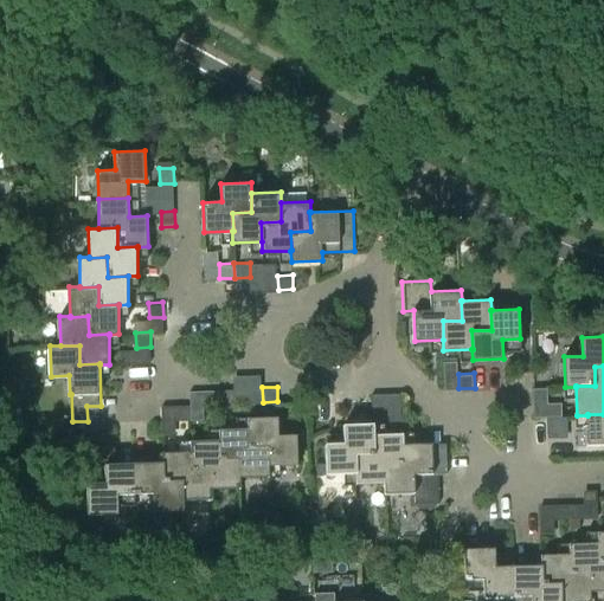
[(534,387),(534,402),(550,401),(548,387),(534,387)]
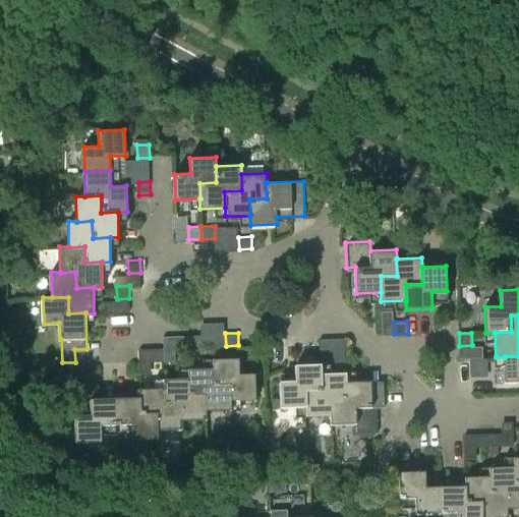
[(188,347),(188,334),(175,335),(175,347),(188,347)]
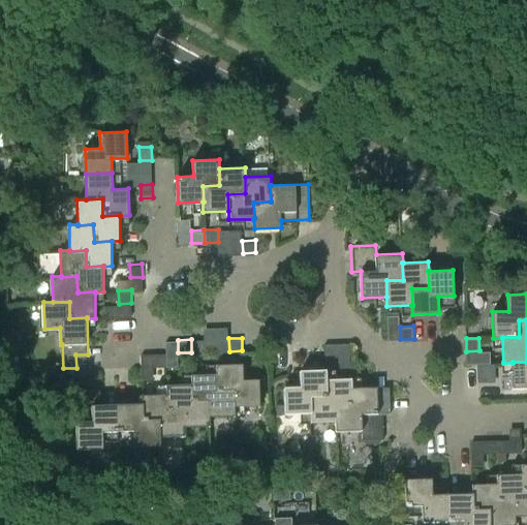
[(205,339),(191,339),(191,352),(205,351),(205,339)]
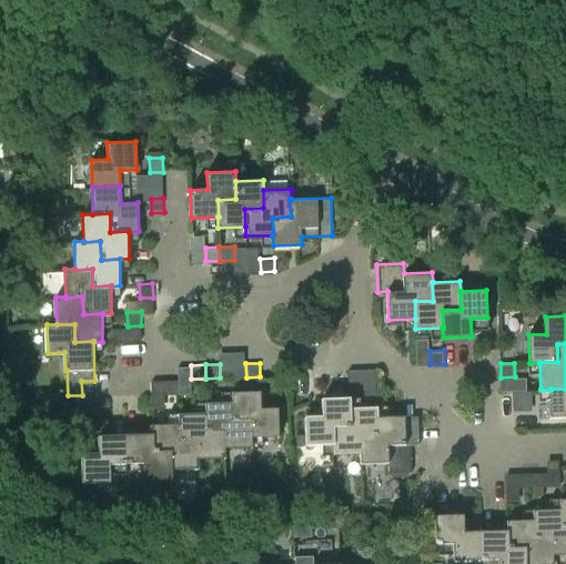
[(349,369),(350,382),(364,382),(364,368),(349,369)]
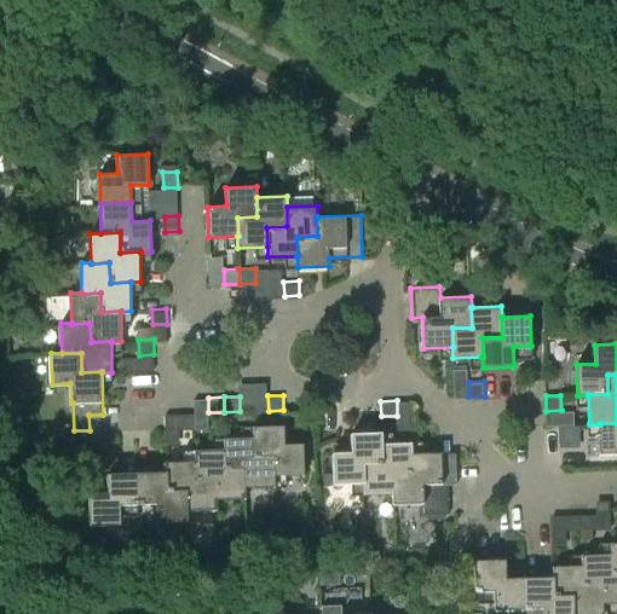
[(179,412),(180,428),(195,427),(195,412),(179,412)]
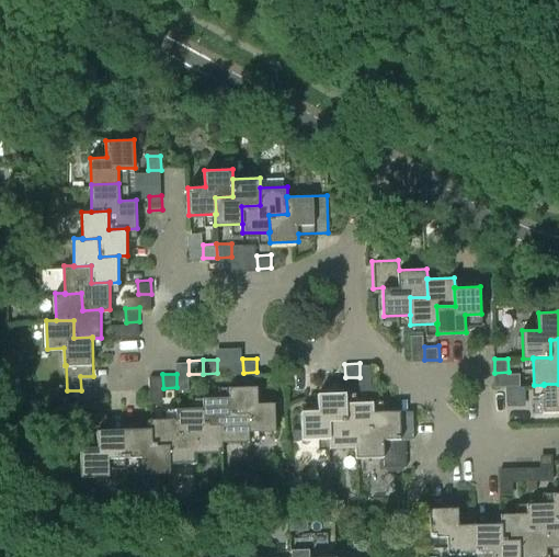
[(508,385),(508,400),(527,399),(527,384),(508,385)]
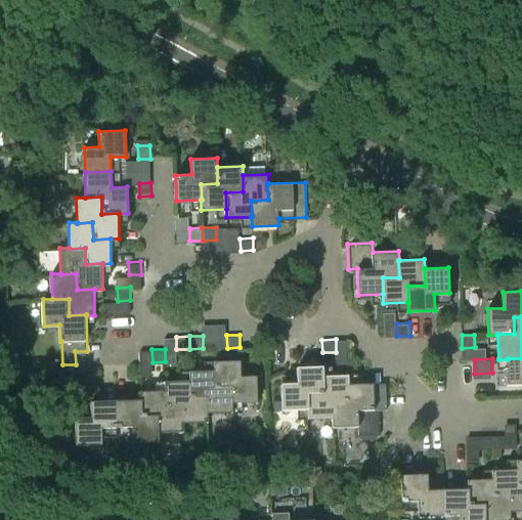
[(521,358),(508,358),(508,359),(509,384),(521,383),(521,358)]
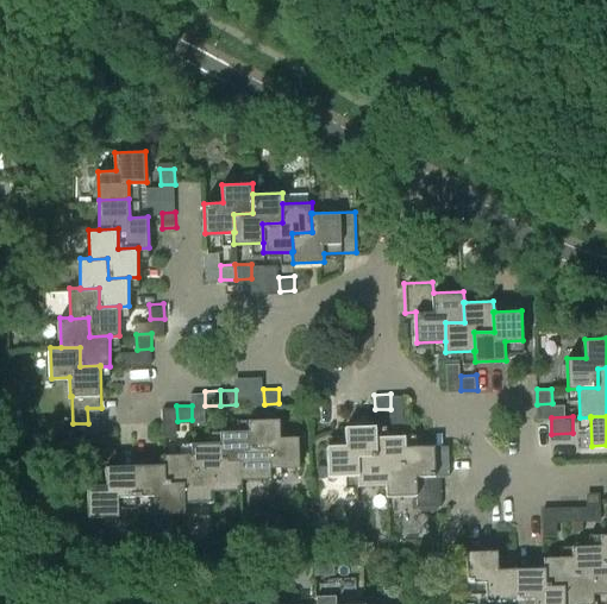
[(249,419),(250,429),(251,450),(270,450),(271,467),(300,466),(299,435),(281,436),(280,417),(249,419)]
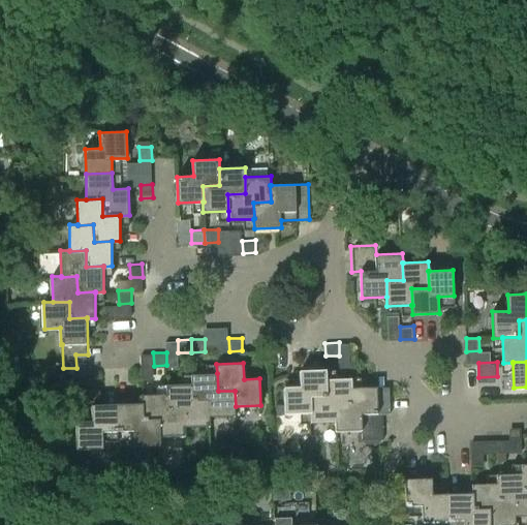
[(285,413),(310,413),(311,413),(310,396),(328,396),(327,378),(328,378),(327,370),(301,370),(301,387),(285,388),(285,413)]
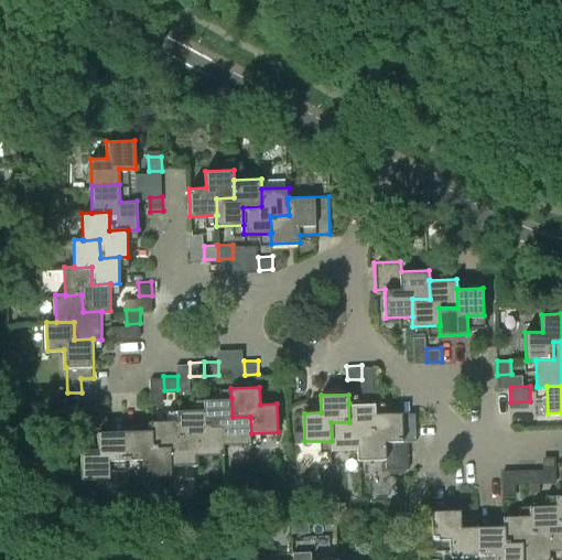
[(204,399),(205,409),(206,427),(224,426),(224,444),(225,444),(252,443),(251,433),(250,417),(233,417),(231,398),(204,399)]
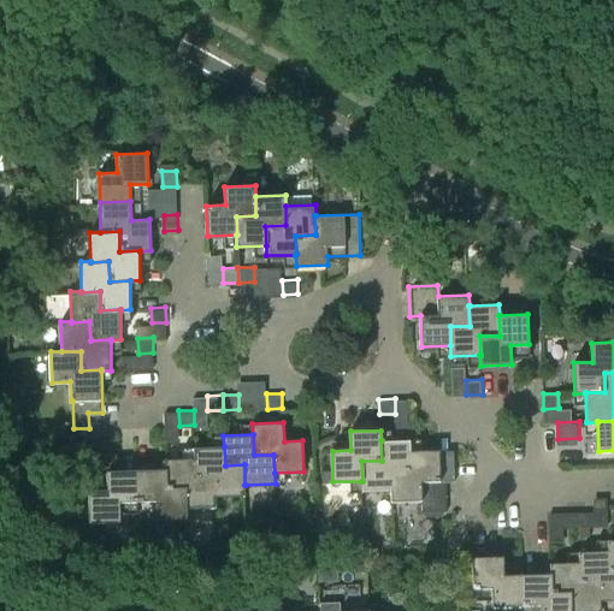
[(362,492),(391,491),(393,491),(391,470),(411,470),(409,450),(411,450),(411,440),(382,440),(381,440),(382,461),(361,461),(362,481),(361,481),(362,492)]
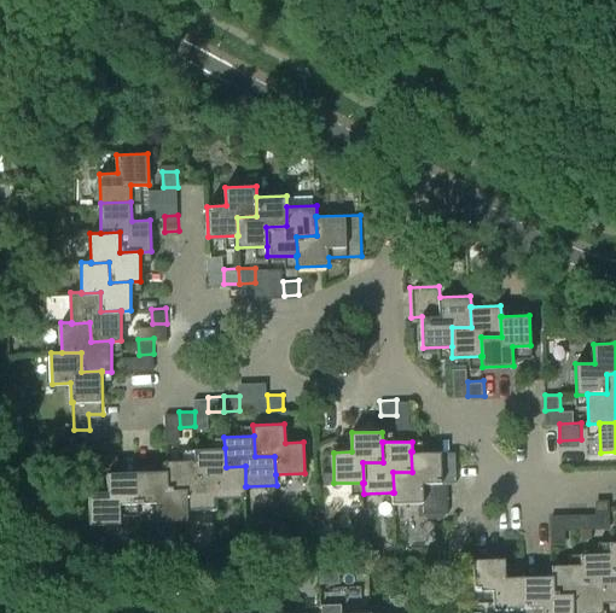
[(195,449),(195,459),(196,459),(197,479),(216,478),(216,498),(218,497),(247,497),(247,486),(245,486),(245,466),(226,467),(225,448),(195,449)]
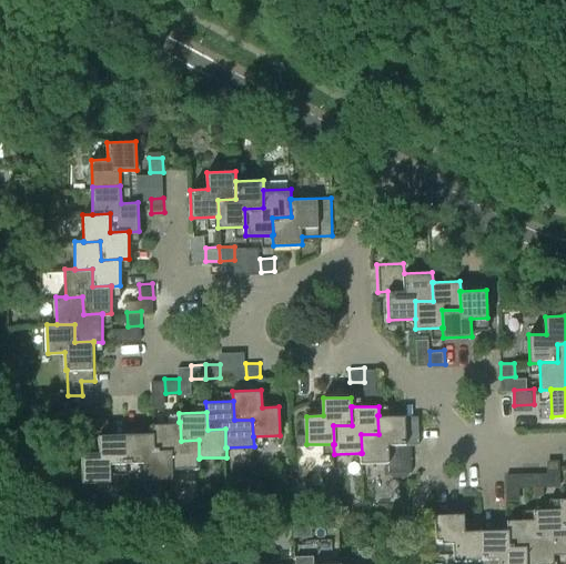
[(362,453),(361,453),(361,462),(390,461),(390,472),(413,471),(412,443),(420,442),(418,414),(378,415),(377,415),(378,434),(361,434),(362,453)]
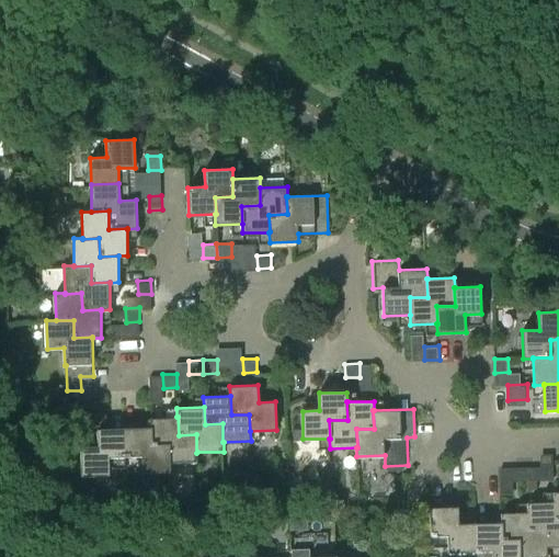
[(150,418),(150,428),(151,428),(151,446),(170,445),(170,463),(171,463),(197,462),(197,452),(196,453),(196,434),(179,435),(178,417),(177,417),(150,418)]
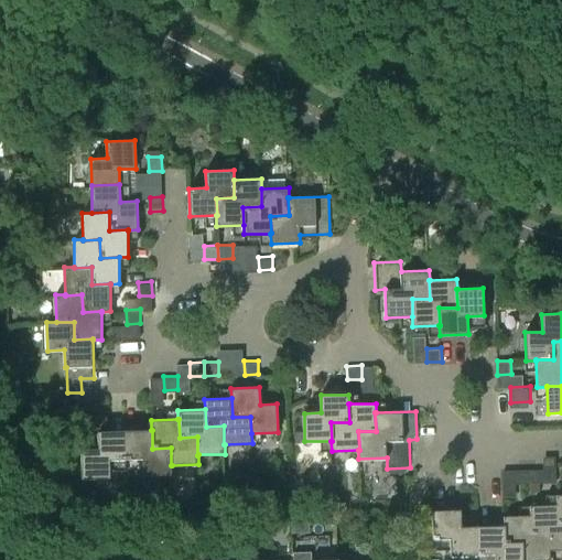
[(152,430),(151,430),(126,431),(127,459),(143,459),(143,476),(172,475),(172,465),(171,465),(171,448),(152,449),(152,430)]
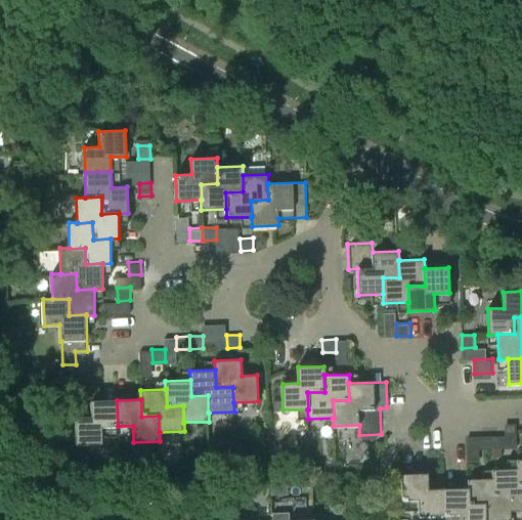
[(118,426),(117,400),(91,401),(91,417),(76,418),(77,443),(103,443),(102,427),(118,426)]
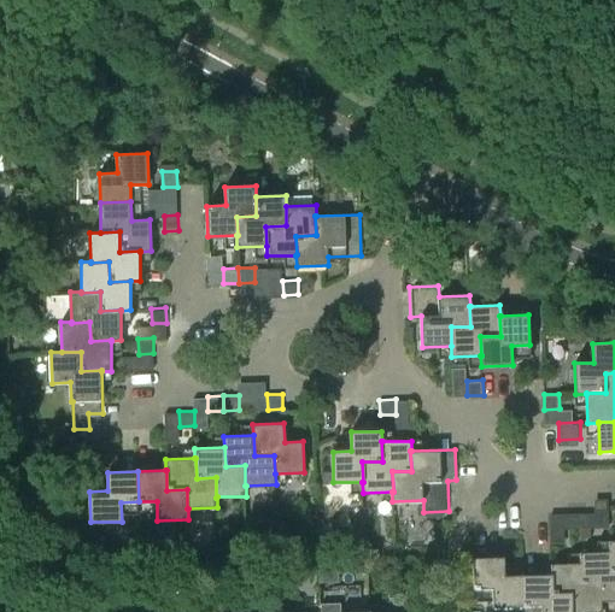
[(595,511),(579,512),(580,527),(596,527),(595,511)]
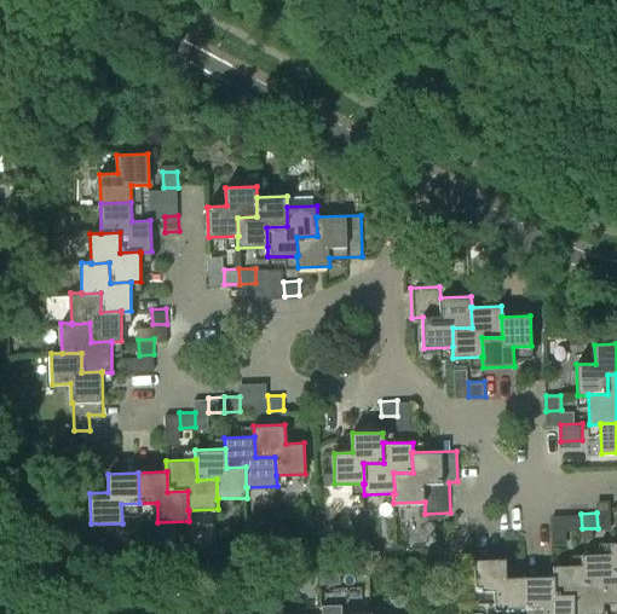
[(582,528),(581,514),(566,514),(566,529),(582,528)]
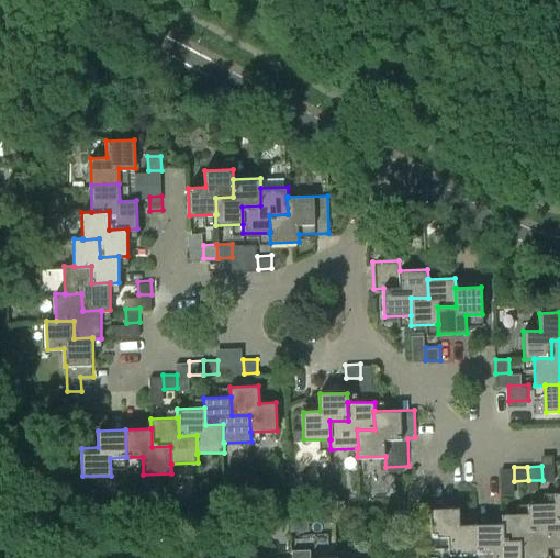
[(252,472),(242,473),(243,487),(252,486),(252,472)]
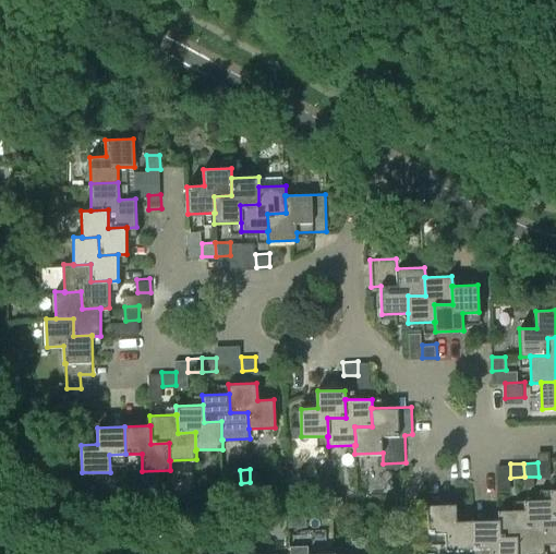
[(535,485),(534,477),(524,477),(524,485),(535,485)]
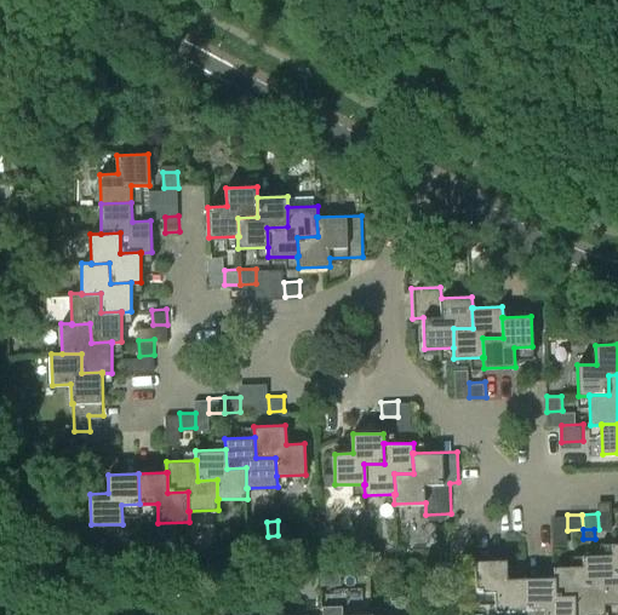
[(582,555),(583,565),(584,565),(584,585),(604,584),(604,604),(605,604),(617,603),(617,572),(613,573),(613,553),(612,555),(582,555)]
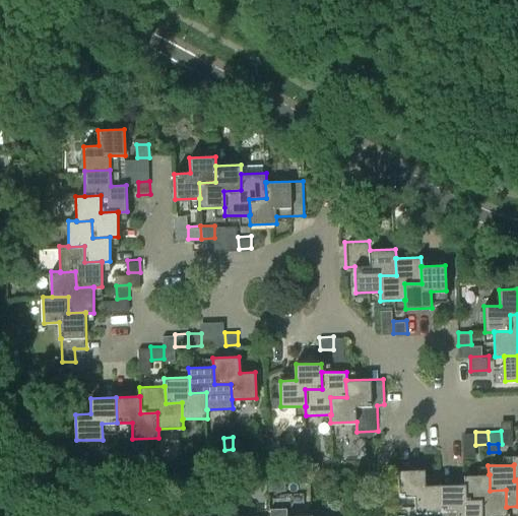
[(416,512),(441,511),(440,485),(426,486),(425,469),(398,470),(399,497),(415,496),(416,512)]
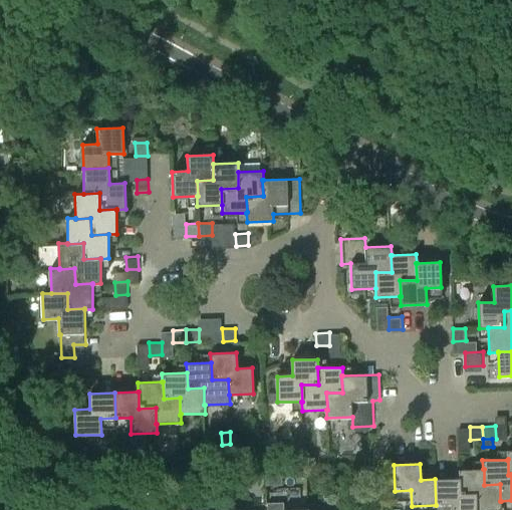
[(458,470),(459,478),(460,478),(460,494),(476,493),(476,509),(489,509),(501,509),(501,501),(500,501),(500,484),(484,485),(484,469),(483,469),(458,470)]
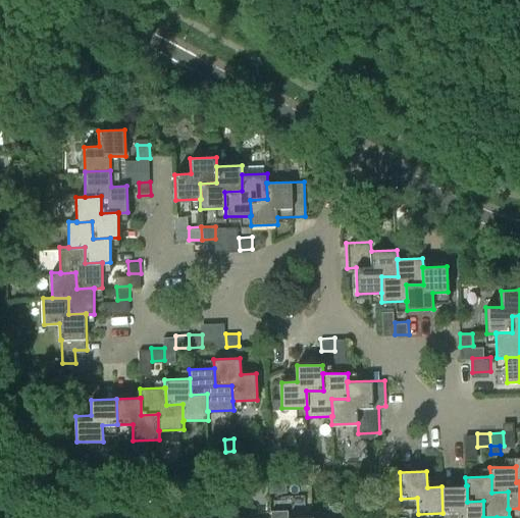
[(442,486),(443,513),(458,512),(458,517),(483,517),(483,501),(467,502),(467,485),(466,485),(442,486)]
